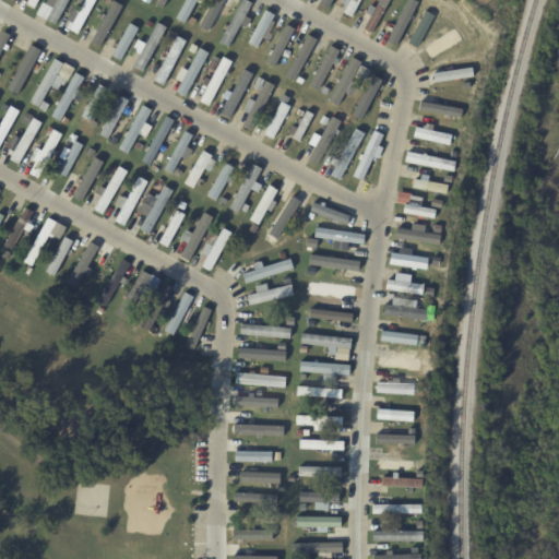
[(68,0),(56,25),(38,15),(44,3),(46,4),(48,0),(68,0)]
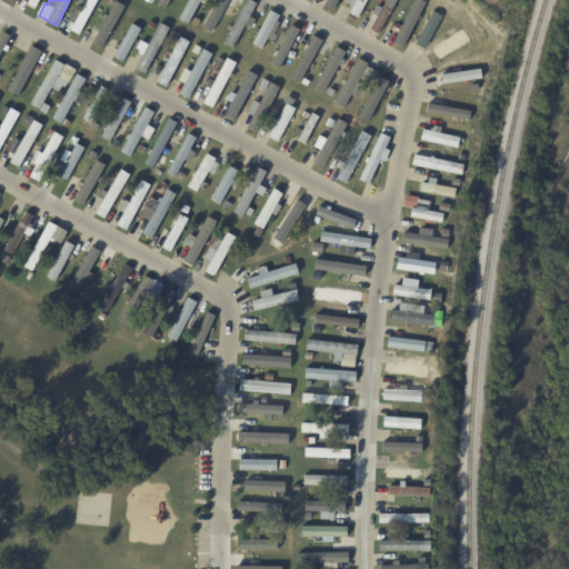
[(97,0),(79,35),(71,31),(75,23),(68,19),(73,9),(80,12),(87,0),(97,0)]
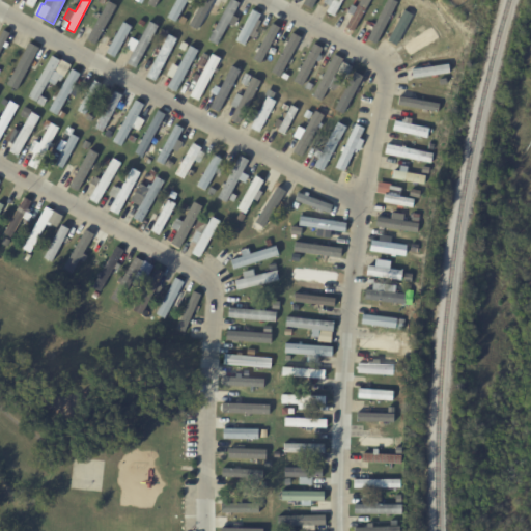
[(102,0),(98,8),(92,5),(94,0),(102,0)]
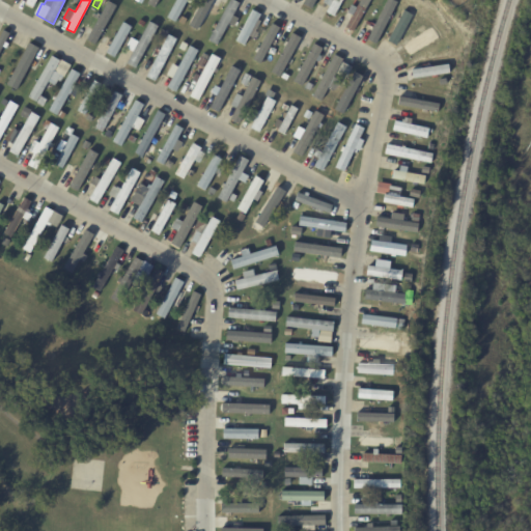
[(160,0),(155,10),(147,7),(150,0),(160,0)]
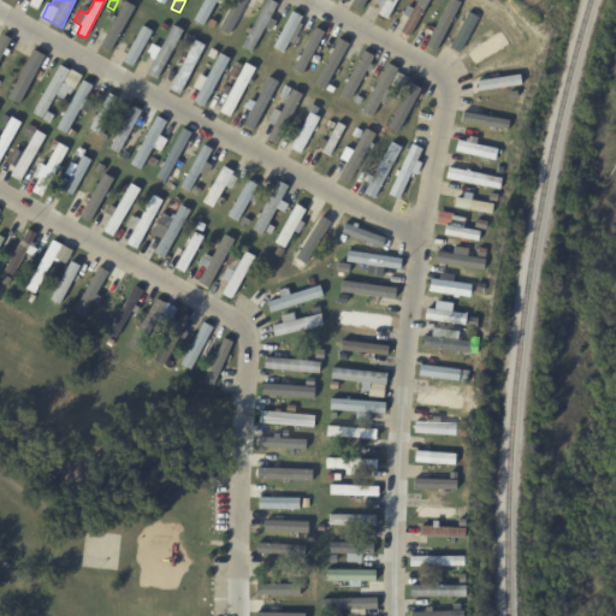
[(224,0),(223,4),(217,0),(203,25),(193,19),(203,0),(224,0)]
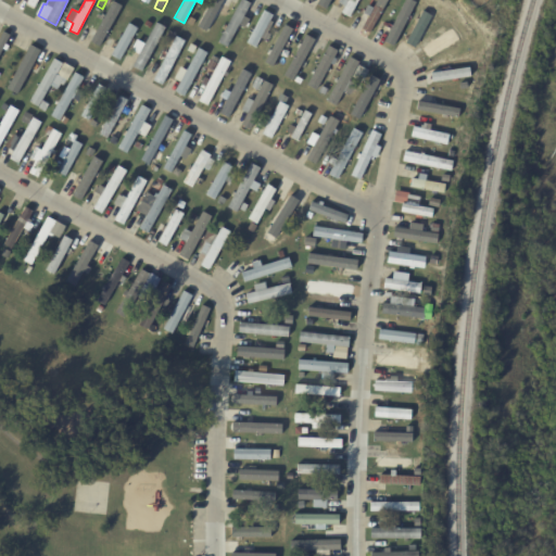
[(225,0),(224,2),(231,5),(225,16),(218,13),(207,33),(199,27),(214,0),(225,0)]
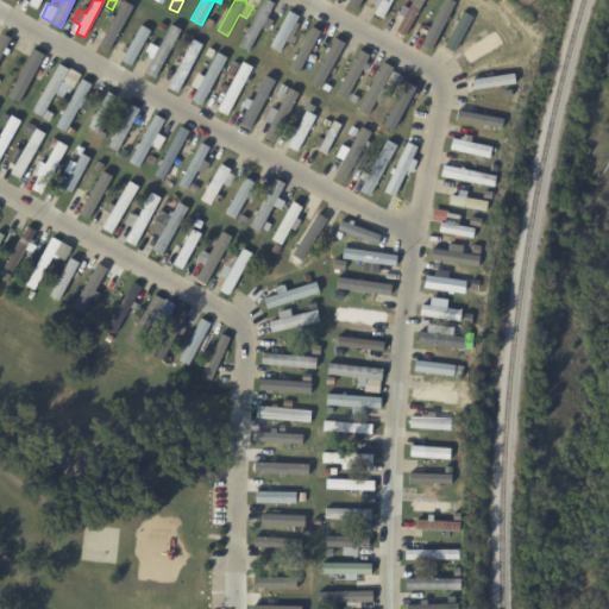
[(267,0),(275,5),(276,5),(268,19),(275,23),(270,31),(263,27),(250,52),(240,46),(267,0)]
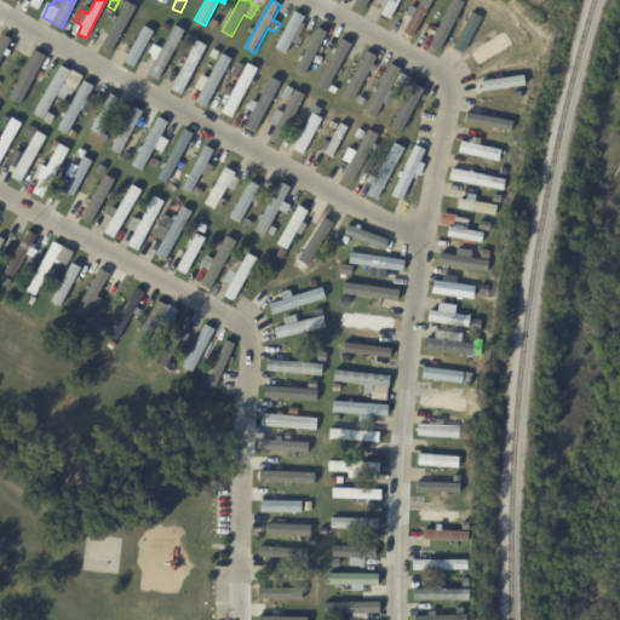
[(354,7),(357,0),(369,0),(363,12),(354,7)]
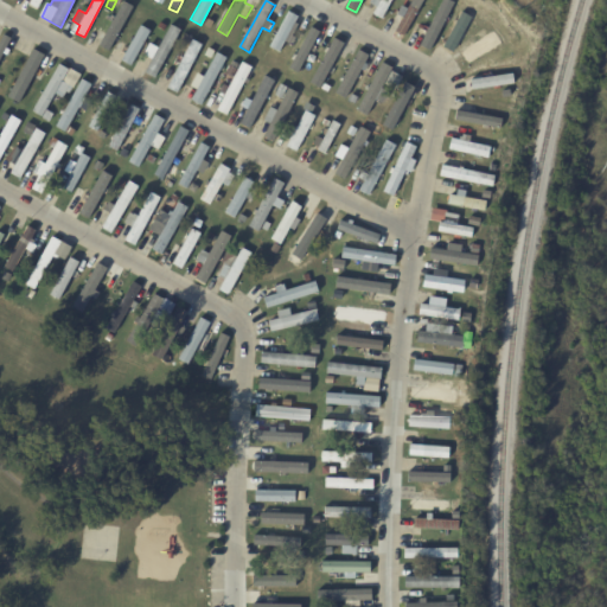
[(391,0),(382,19),(374,14),(378,7),(371,2),(372,0),(391,0)]
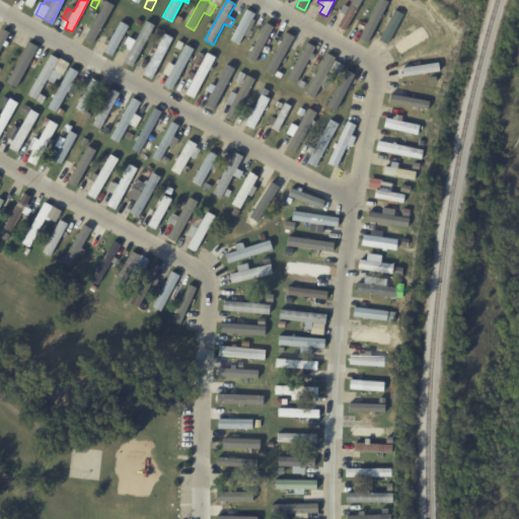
[(363,0),(346,29),(339,26),(346,14),(342,11),(344,7),(348,9),(353,0),(363,0)]
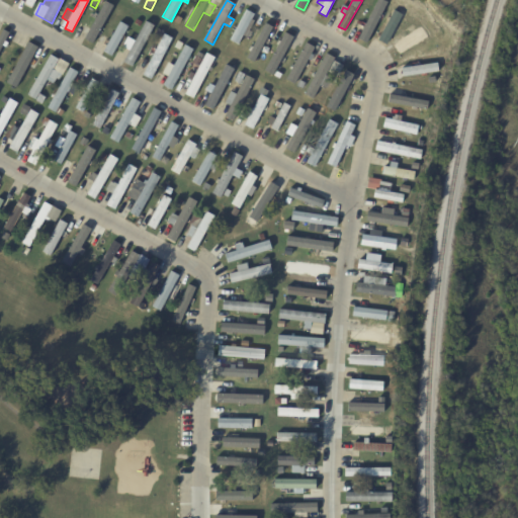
[(358,37),(377,3),(384,7),(364,41),(358,37)]
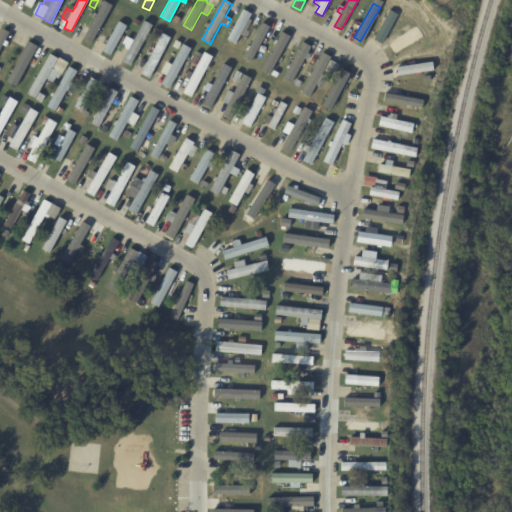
[(108,9),(90,44),(83,40),(86,34),(80,31),(85,22),(91,25),(101,5),(108,9)]
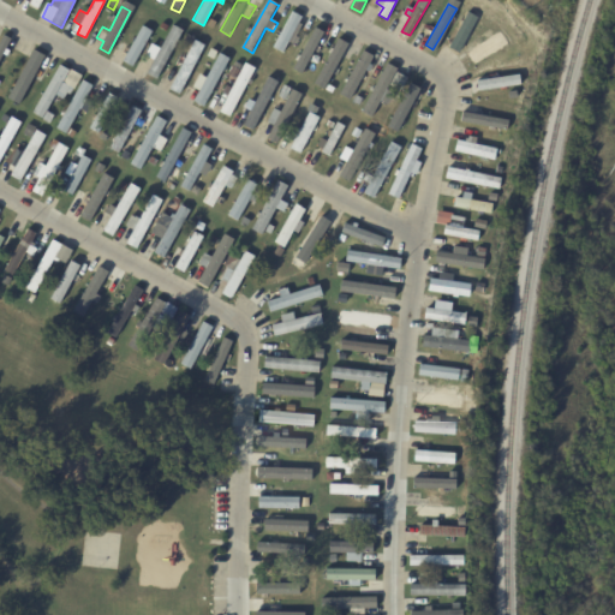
[(452,46),(473,11),(483,17),(461,52),(452,46)]
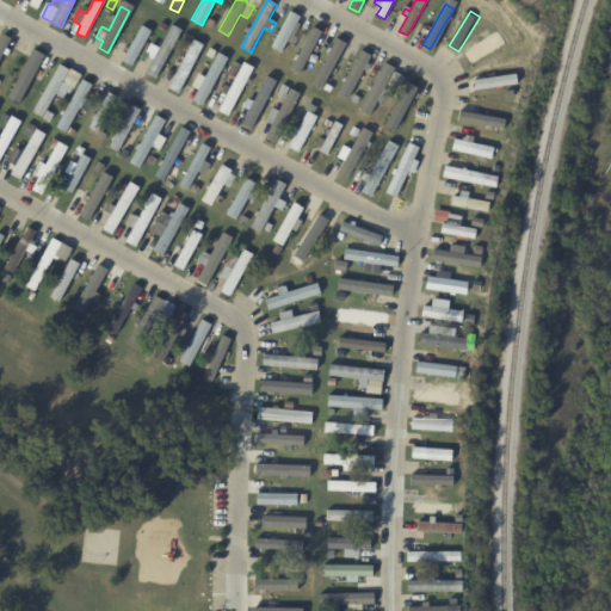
[(297,17),(301,18),(297,24),(302,26),(298,34),(294,31),(282,53),(272,48),(291,13),(297,17)]
